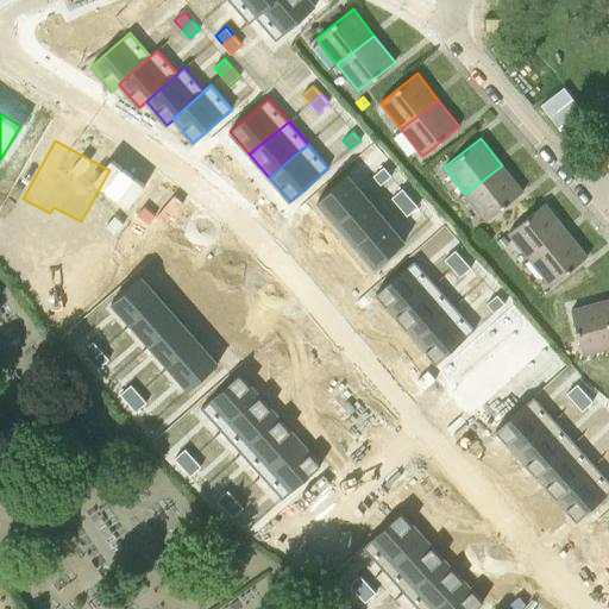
[(487,221),(523,192),(502,165),(465,194),(487,221)]
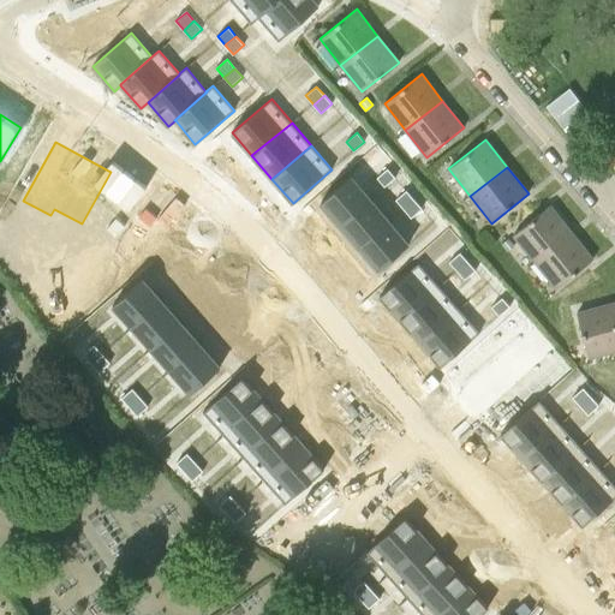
[(388,168),(377,178),(384,186),(395,178),(388,168)]
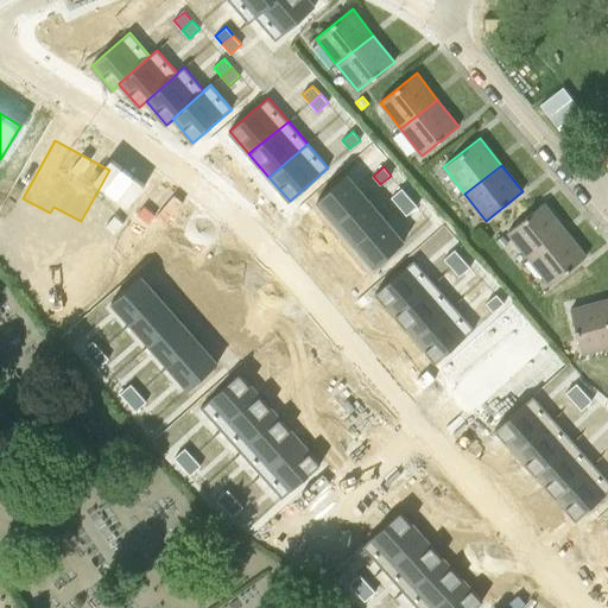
[(347,175),(317,200),(337,222),(366,197),(347,175)]
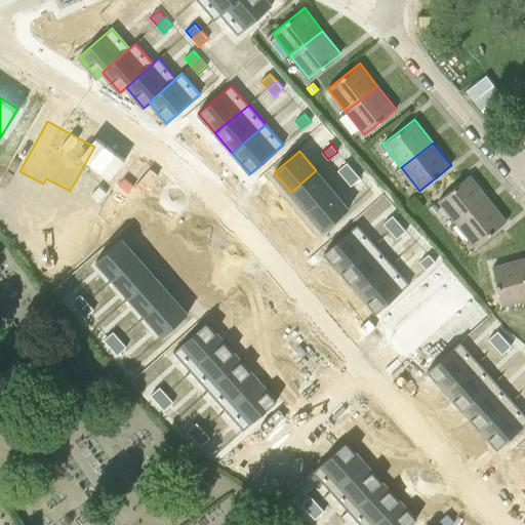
[(347,162),(337,170),(345,178),(354,170),(347,162)]
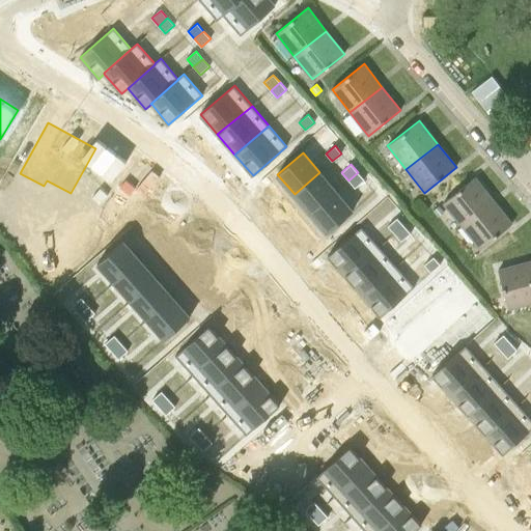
[(319,172),(295,194),(310,213),(336,191),(319,172)]
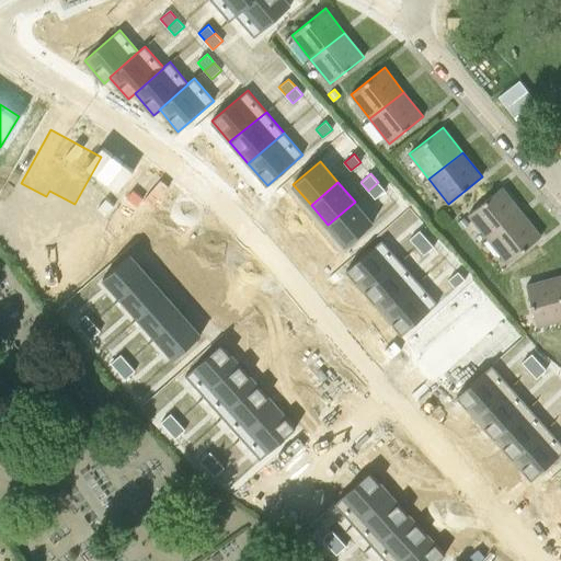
[(378,182),(368,191),(375,198),(385,190),(378,182)]
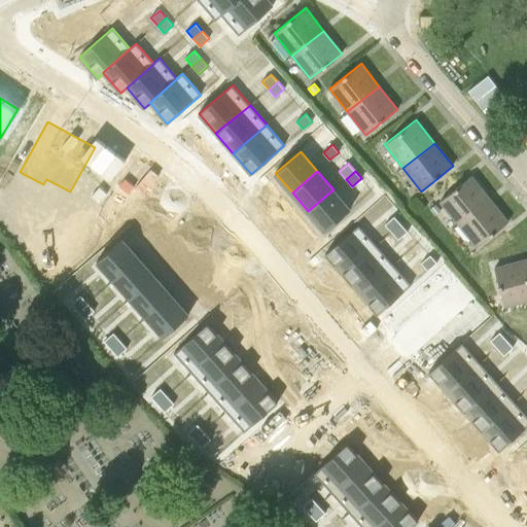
[(458,224),(490,199),(471,176),(440,201),(458,224)]
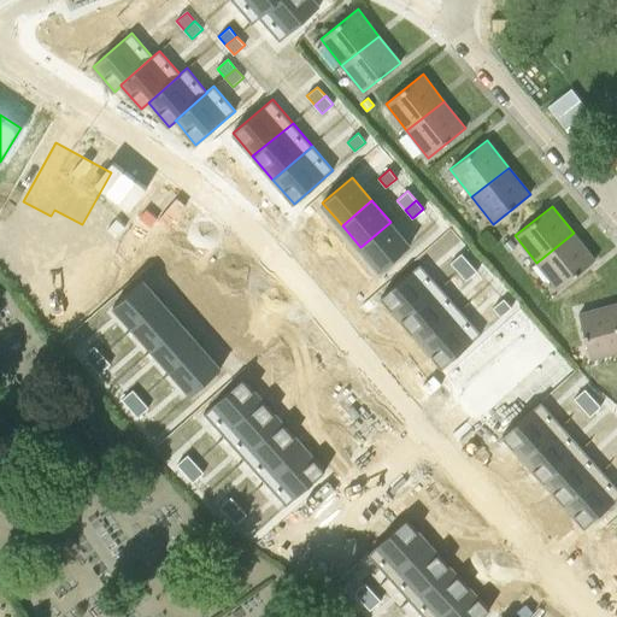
[(391,222),(360,247),(381,270),(410,245),(391,222)]
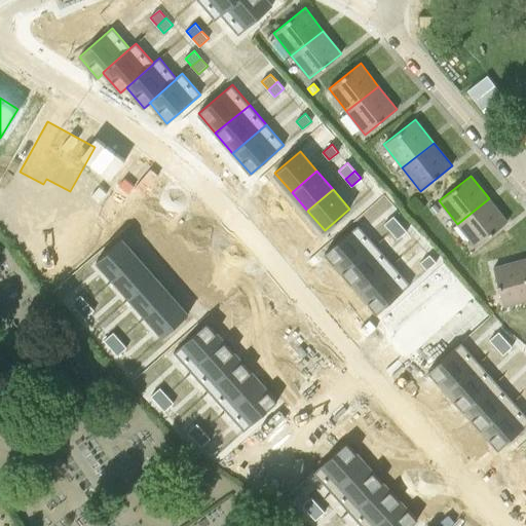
[(476,247),(508,221),(489,198),(457,224),(476,247)]
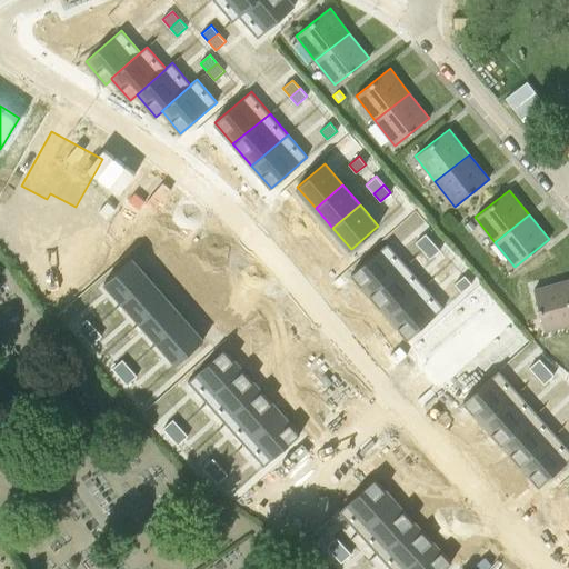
[(463,226),(469,232),(476,227),(470,220),(463,226)]
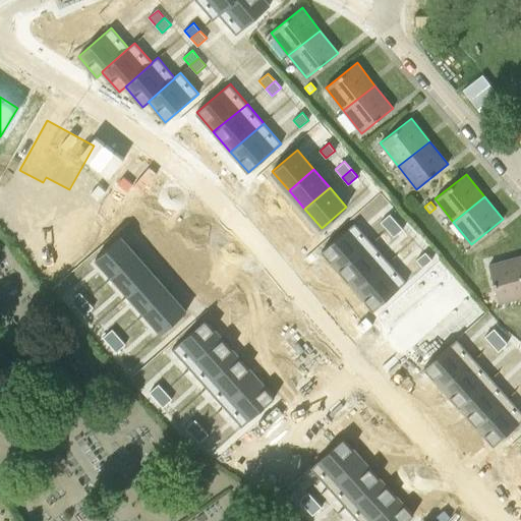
[(390,214),(381,222),(387,229),(396,221),(390,214)]
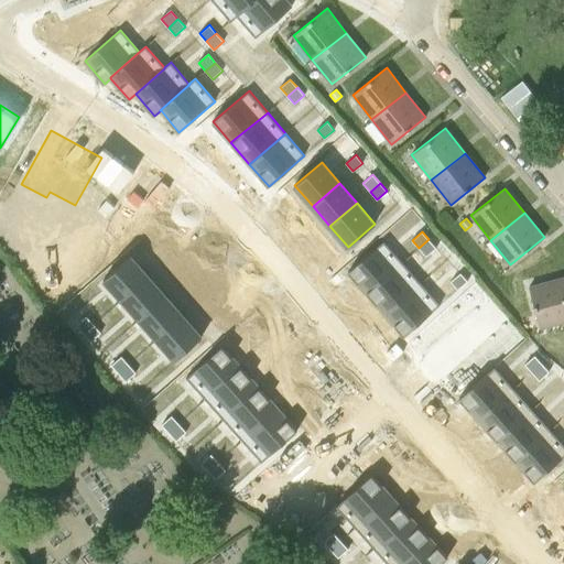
[(429,239),(419,248),(426,257),(436,248),(429,239)]
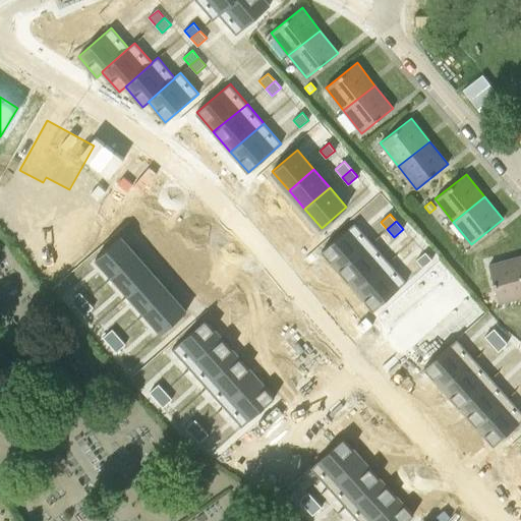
[(354,222),(322,250),(339,271),(372,242),(354,222)]
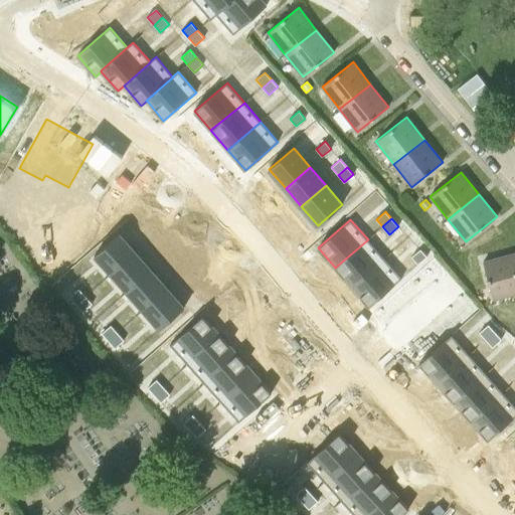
[(119,233),(94,254),(111,274),(136,252),(119,233)]
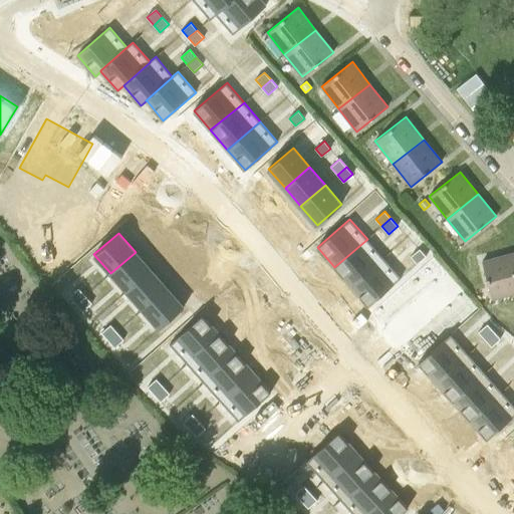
[(367,239),(334,267),(351,286),(383,258),(367,239)]
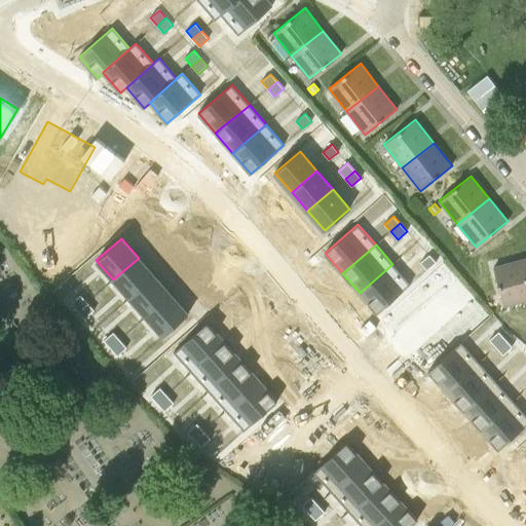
[(429,255),(420,263),(426,270),(436,262),(429,255)]
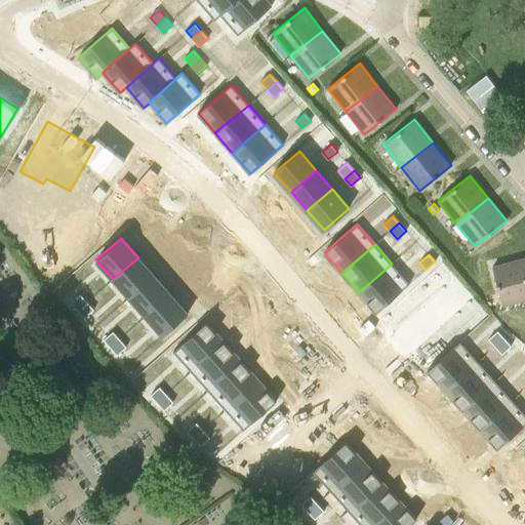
[(138,257),(113,279),(129,297),(155,276),(138,257)]
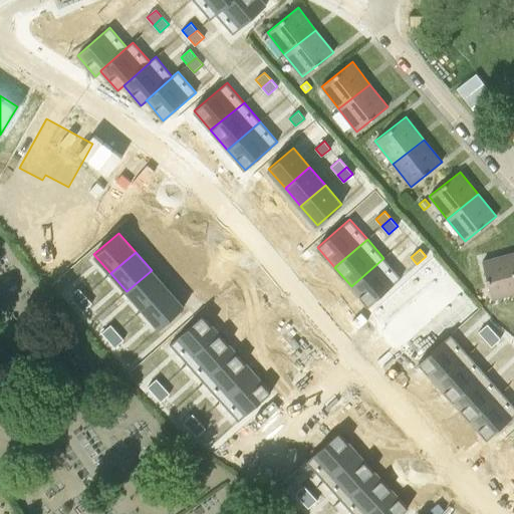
[(493,299),(513,293),(513,269),(510,254),(482,261),(493,299)]
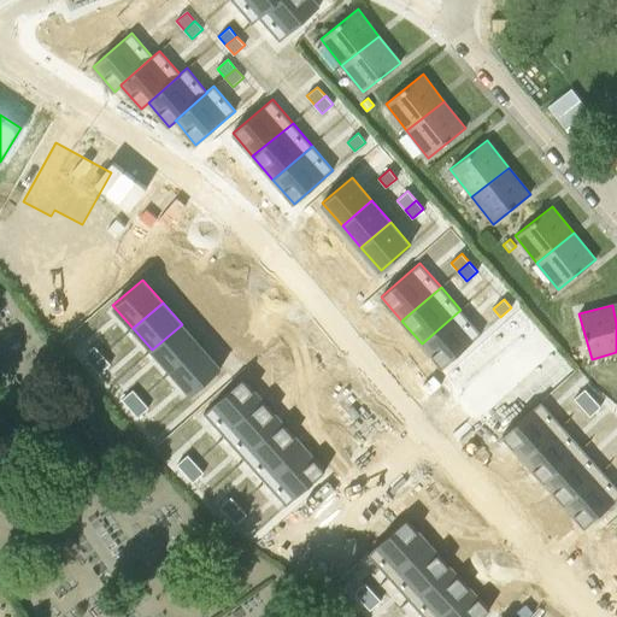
[(460,310),(422,344),(442,368),(481,334),(460,310)]
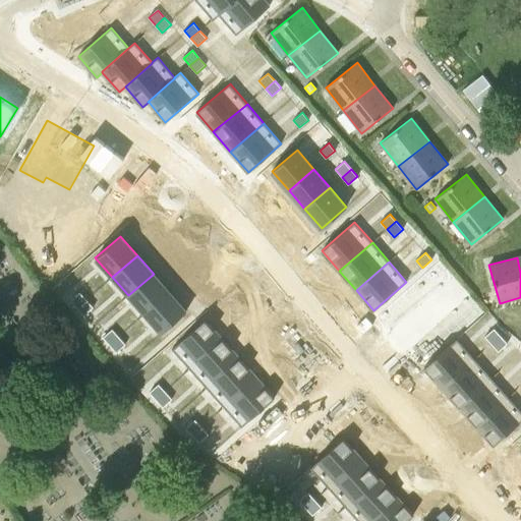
[(154,274),(128,295),(145,313),(170,292),(154,274)]
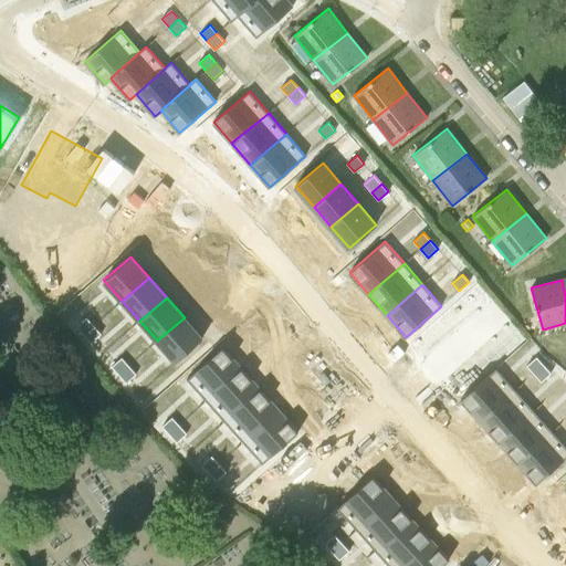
[(86,317),(77,326),(84,334),(94,326),(86,317)]
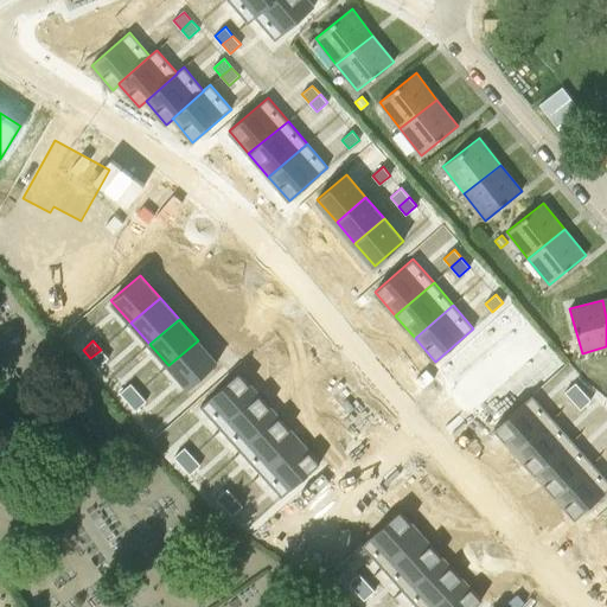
[(198,340),(168,365),(189,388),(217,363),(198,340)]
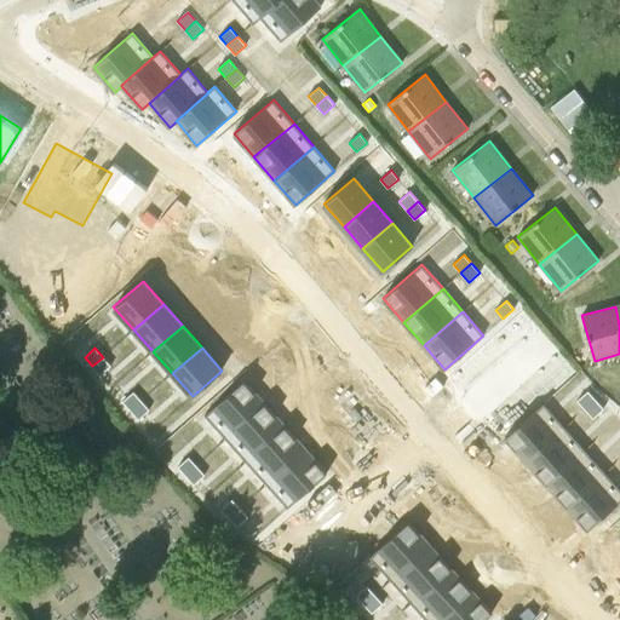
[(103,357),(92,366),(101,375),(110,366),(103,357)]
